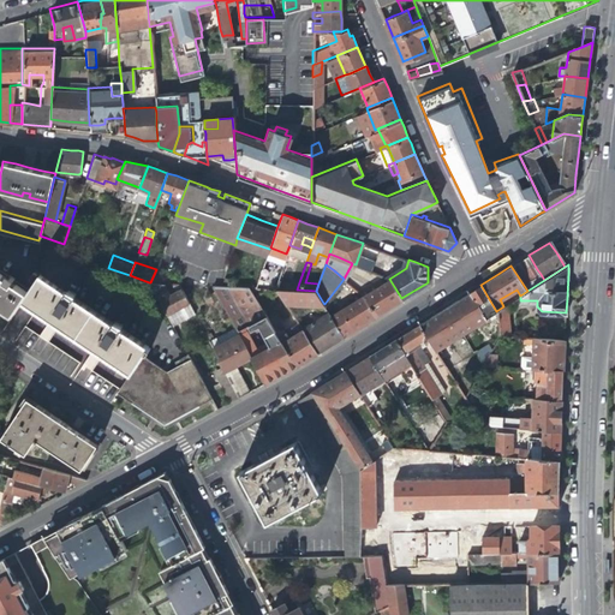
[(6,273),(0,268),(0,305),(11,314),(22,297),(28,287),(12,276),(13,275),(10,273),(6,276),(4,275),(6,273)]
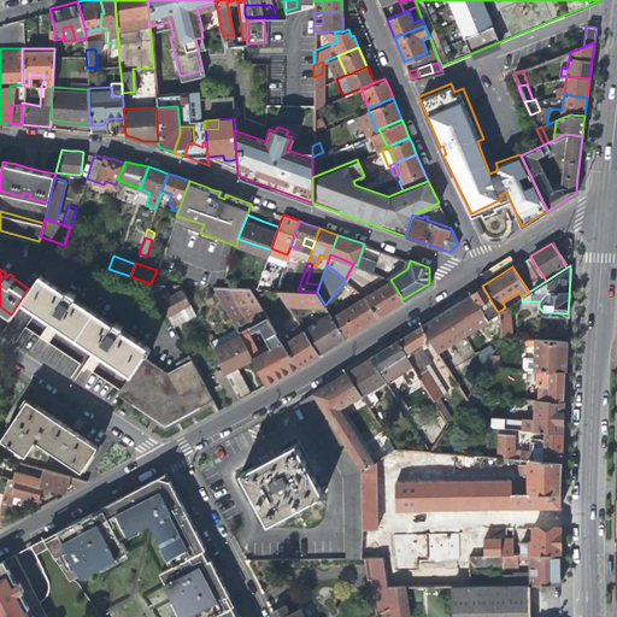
[(57,321),(76,334),(94,309),(75,295),(76,292),(68,287),(66,289),(39,271),(28,288),(22,298),(31,305),(57,321)]
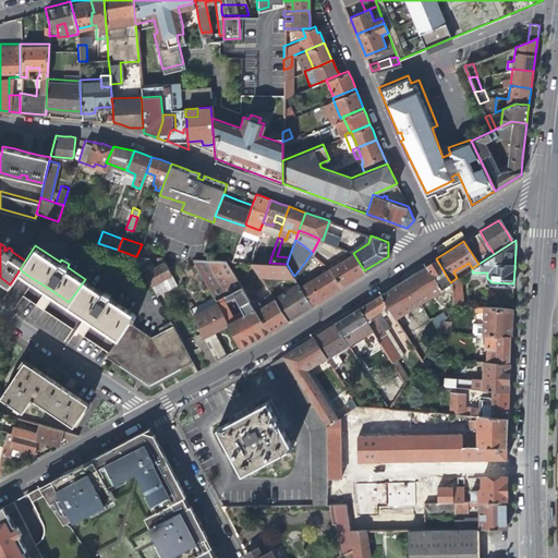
[(482,247),(472,254),(478,264),(494,254),(490,249),(485,252),(482,247)]
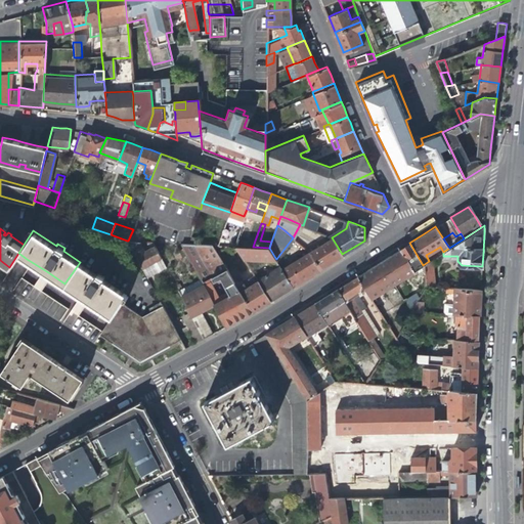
[(332,237),(309,252),(319,268),(333,260),(338,257),(342,254),(332,237)]
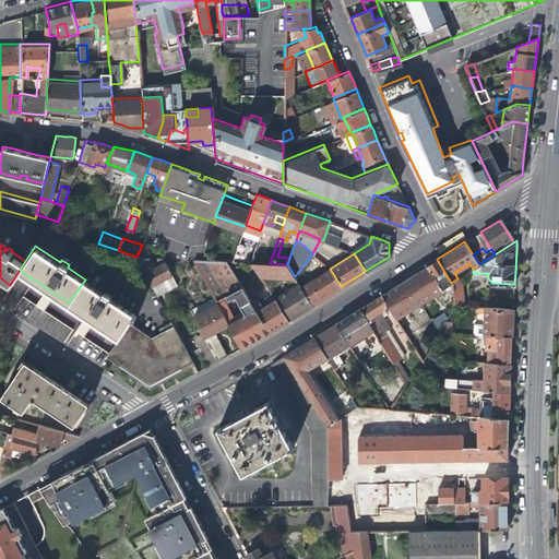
[(200,259),(192,259),(212,297),(213,299),(215,302),(227,324),(239,347),(257,337),(269,332),(249,300),(244,292),(224,261),(200,259)]
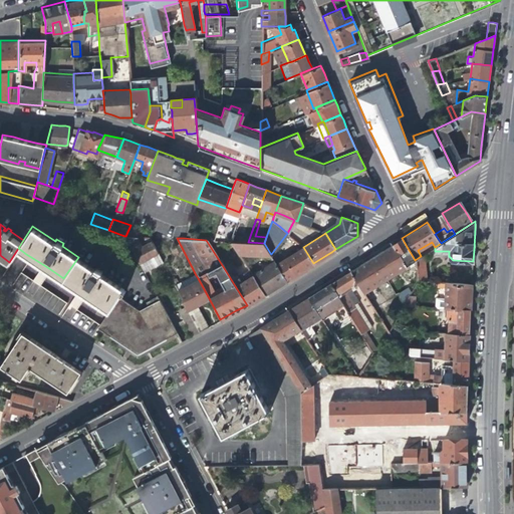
[(363,292),(415,260),(402,238),(395,242),(383,249),(369,258),(350,270),(356,280),(363,292)]
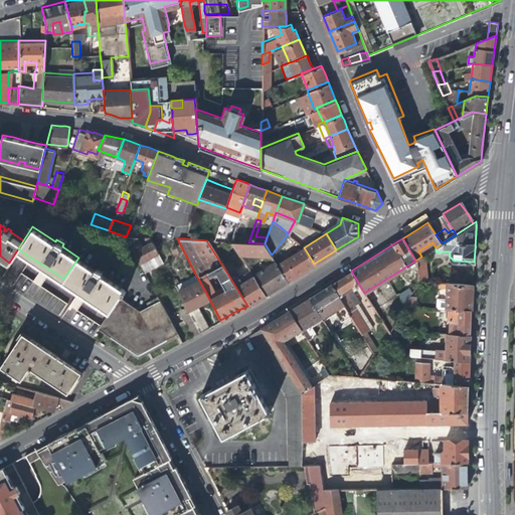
[(162,262),(151,241),(147,243),(141,246),(138,240),(130,245),(144,272),(162,262)]
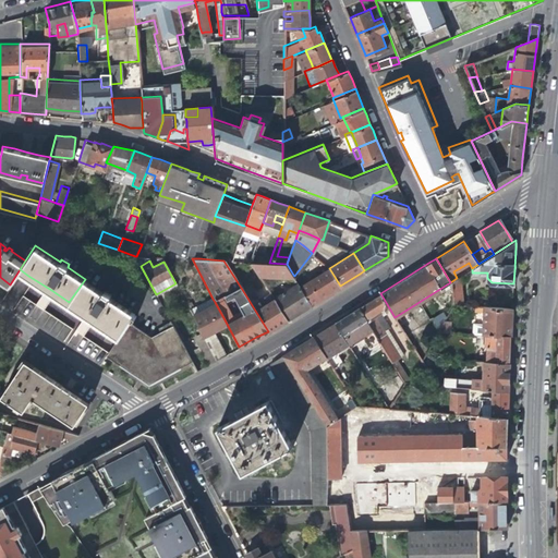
[(257,275),(274,275),(281,275),(293,275),(287,264),(269,263),(250,262),(257,275)]
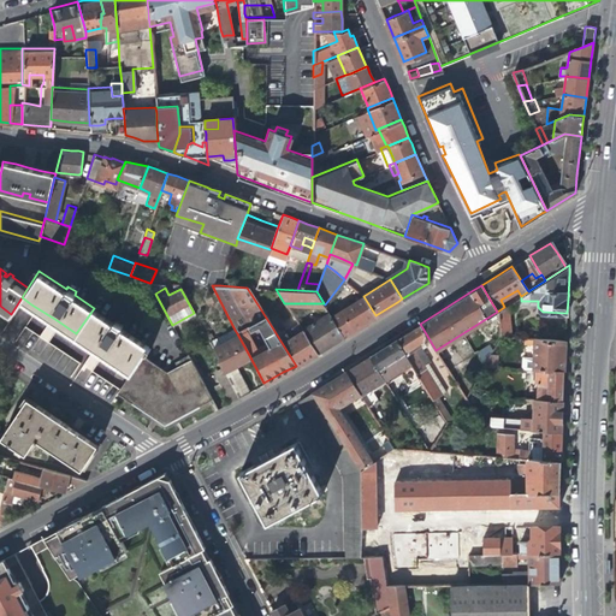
[(326,307),(329,311),(331,315),(343,336),(361,325),(375,315),(363,296),(336,313),(331,304),(326,307)]
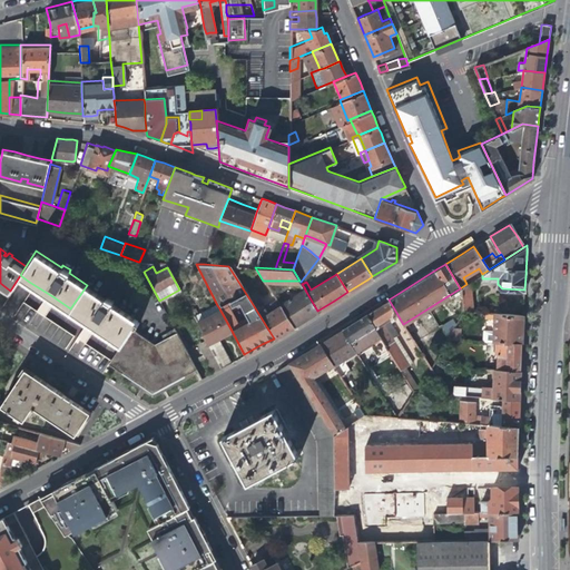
[(468,283),(467,284),(460,288),(463,310),(473,311),(468,283)]
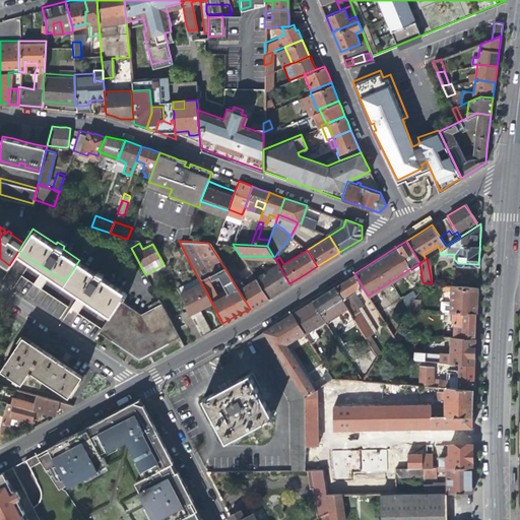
[(83,295),(110,312),(120,298),(123,293),(124,294),(126,291),(124,290),(125,289),(103,275),(105,272),(98,269),(96,271),(79,260),(64,281),(83,295)]
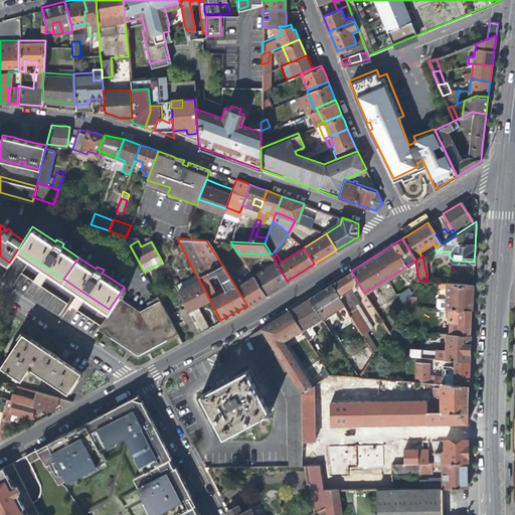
[(250,275),(251,276),(264,296),(277,287),(287,281),(277,264),(275,260),(250,275)]
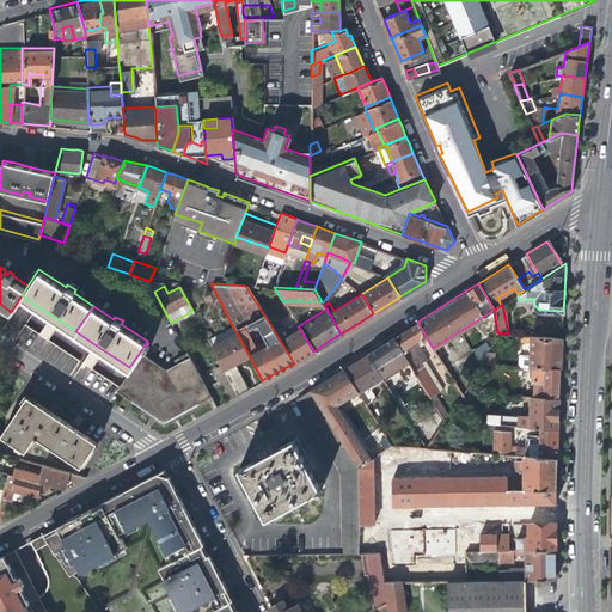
[(274,316),(267,319),(273,329),(276,326),(280,325),(274,316)]
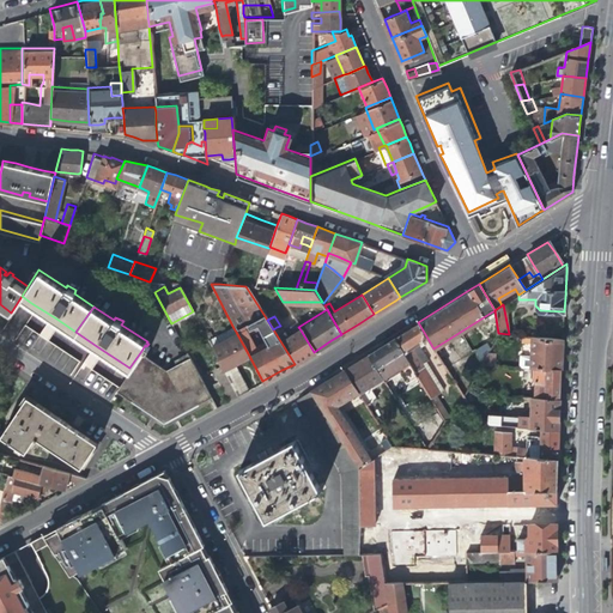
[(420,338),(425,334),(418,322),(407,329),(393,338),(405,357),(413,370),(413,371),(416,375),(420,382),(429,396),(435,393),(438,390),(412,347),(419,343),(417,340),(420,338)]
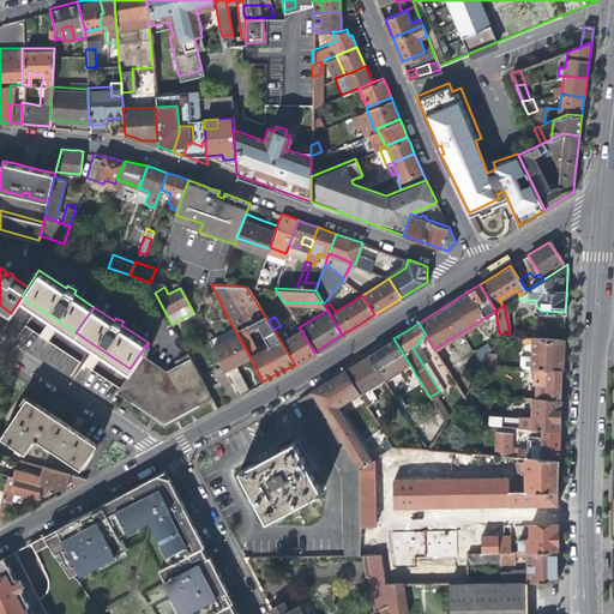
[(55,330),(46,324),(38,336),(48,342),(55,330)]
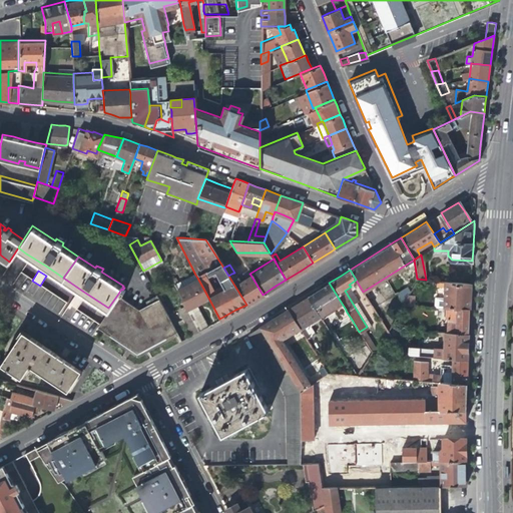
[(173,284),(185,306),(198,331),(207,326),(196,304),(202,301),(208,298),(197,278),(195,275),(194,273),(173,284)]
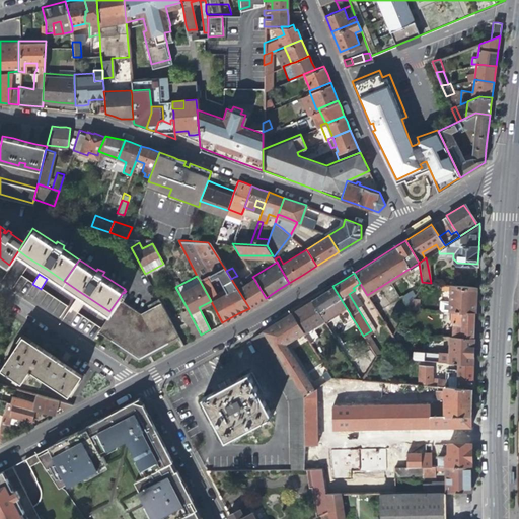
[(236,280),(234,277),(231,279),(249,308),(257,302),(266,298),(253,278),(243,285),(239,278),(236,280)]
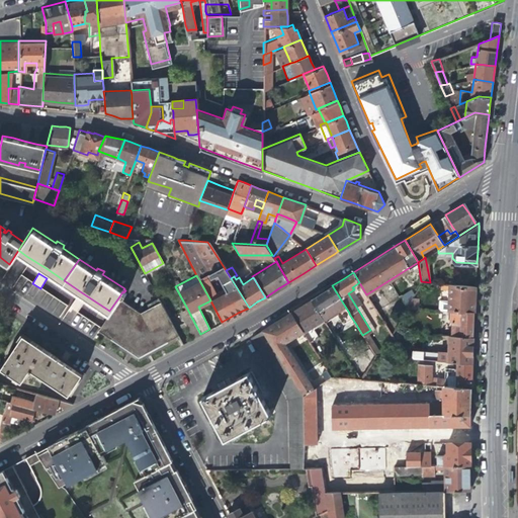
[(450,310),(451,310),(475,312),(476,296),(476,285),(440,283),(440,285),(444,286),(446,287),(450,288),(450,310)]
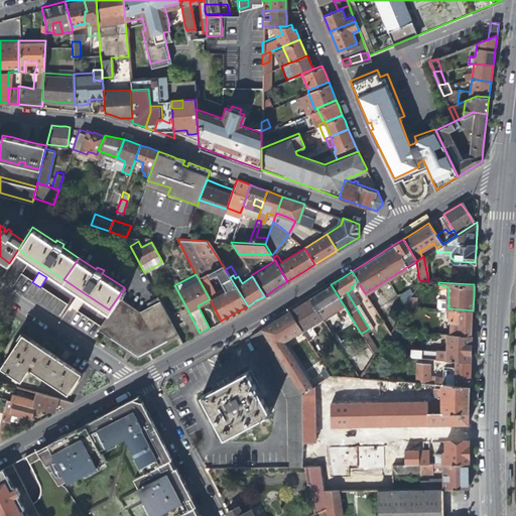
[(321,318),(333,312),(330,307),(341,300),(331,284),(324,289),(308,298),(321,318)]
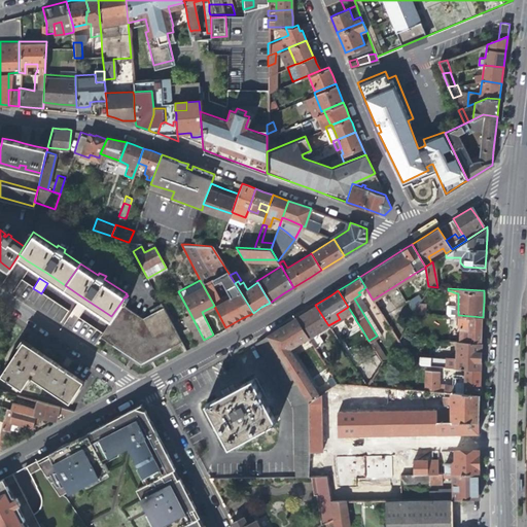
[(408,300),(414,310),(418,304),(416,300),(419,297),(417,294),(408,300)]
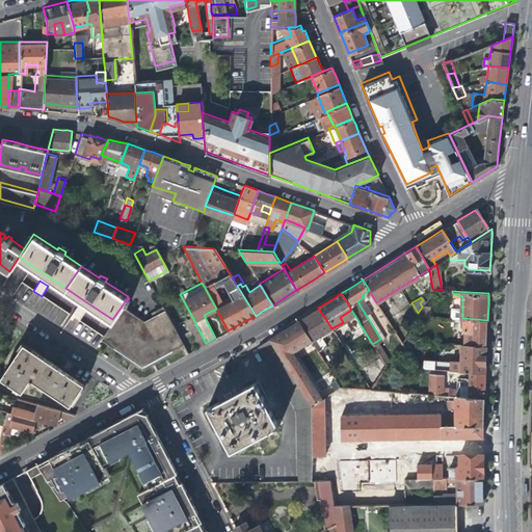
[(144,319),(123,304),(112,319),(102,335),(100,338),(131,358),(136,352),(148,353),(151,360),(182,343),(163,309),(144,319)]
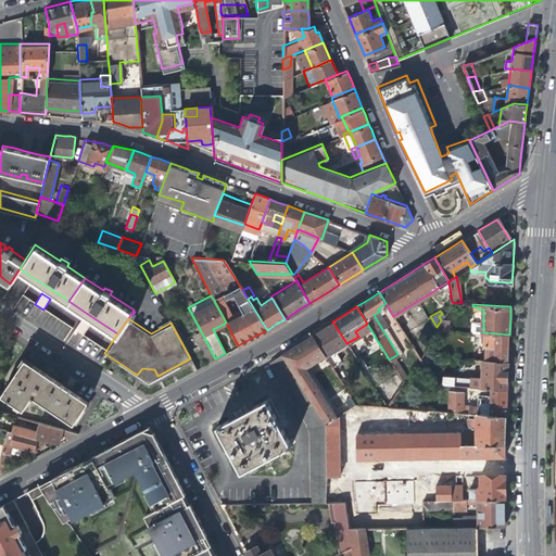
[(441,319),(441,320),(437,327),(434,329),(447,330),(447,319),(441,319)]
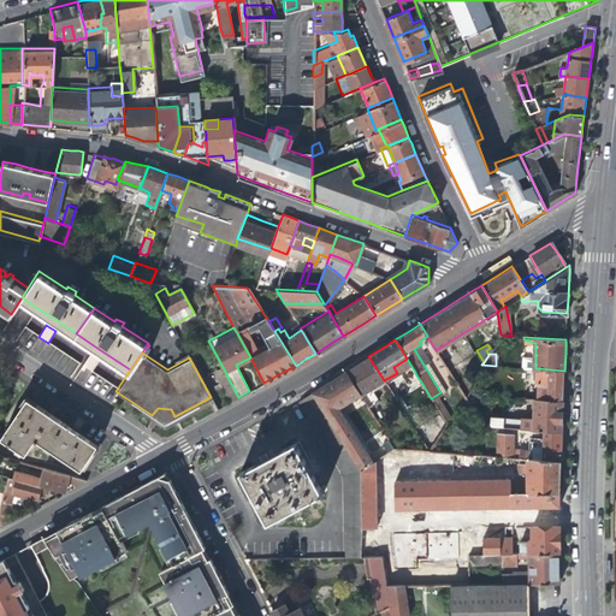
[(360,395),(384,380),(368,356),(357,362),(344,371),(359,394),(360,395)]
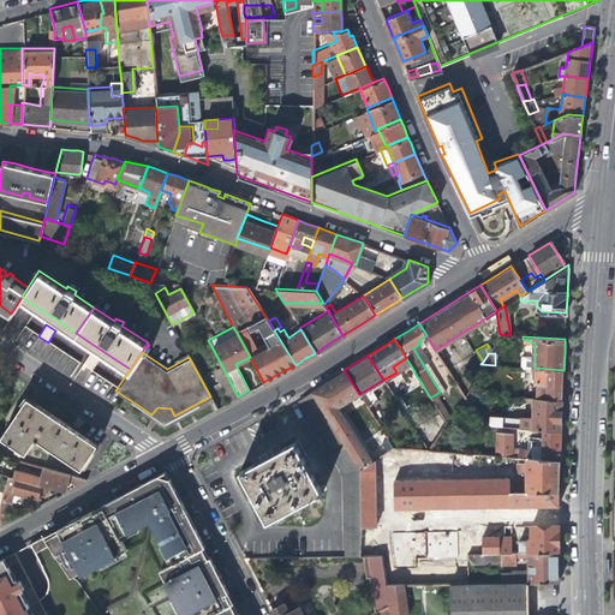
[(415,371),(406,358),(393,366),(396,372),(399,370),(406,382),(410,380),(417,376),(415,372),(415,371)]
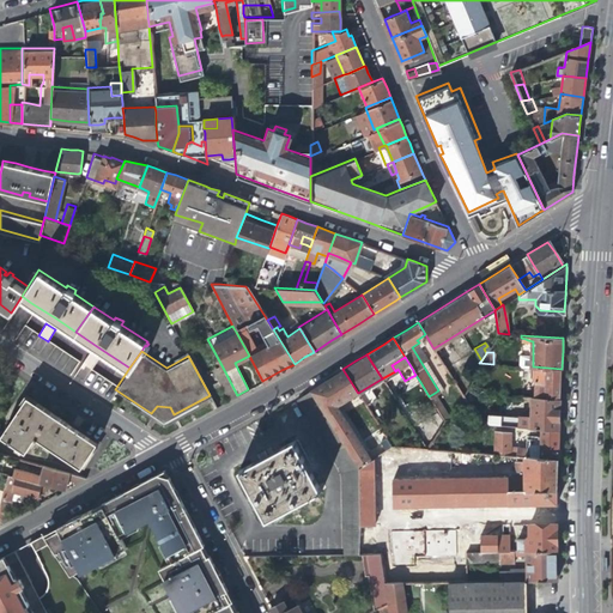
[(229,399),(237,395),(222,365),(212,370),(218,380),(211,383),(213,388),(220,384),(222,388),(223,387),(229,399)]
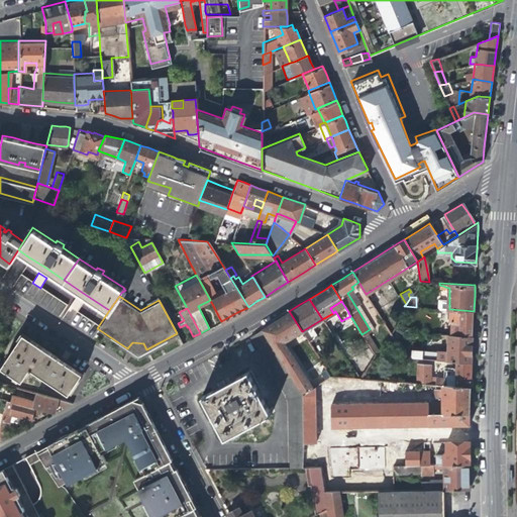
[(377,312),(381,318),(386,316),(388,314),(385,308),(377,312)]
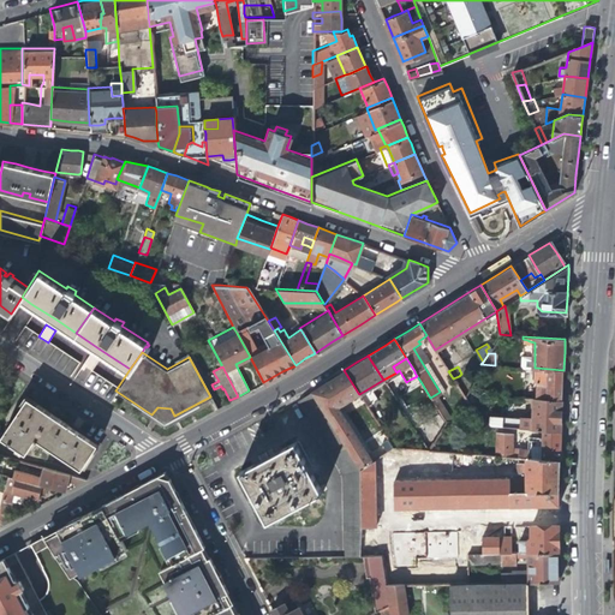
[(548,389),(537,388),(537,395),(527,394),(524,390),(515,390),(515,398),(530,398),(562,400),(563,381),(563,370),(536,368),(536,380),(538,381),(548,381),(548,389)]
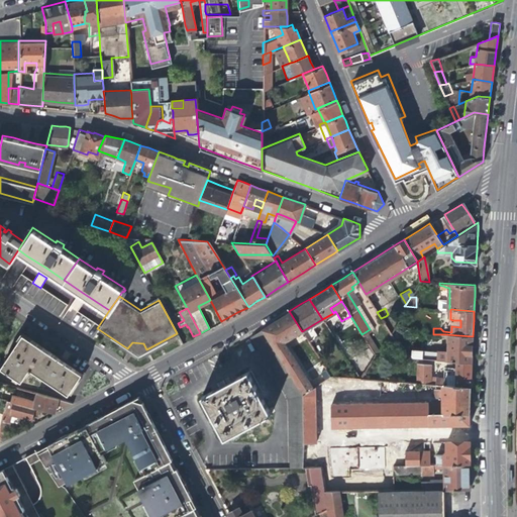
[(283,341),(301,330),(289,311),(278,318),(261,329),(301,394),(311,387),(283,341)]
